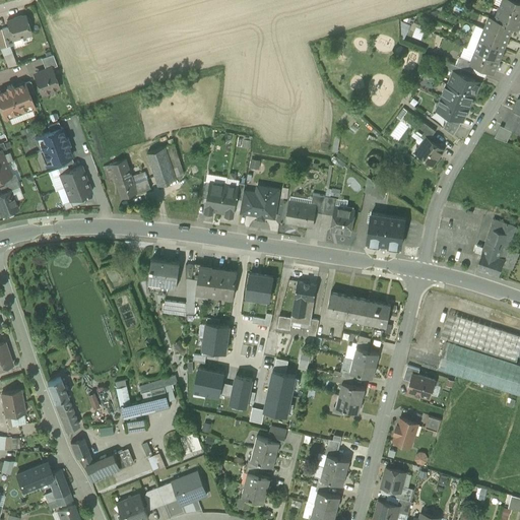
[(519,2),(517,1),(514,0),(502,0),(500,7),(519,15),(519,2)]
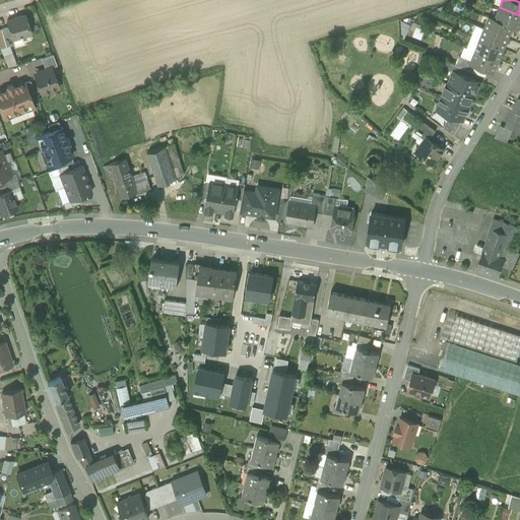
[(519,18),(519,15),(500,7),(495,18),(511,25),(512,25),(517,28),(519,21),(519,18)]
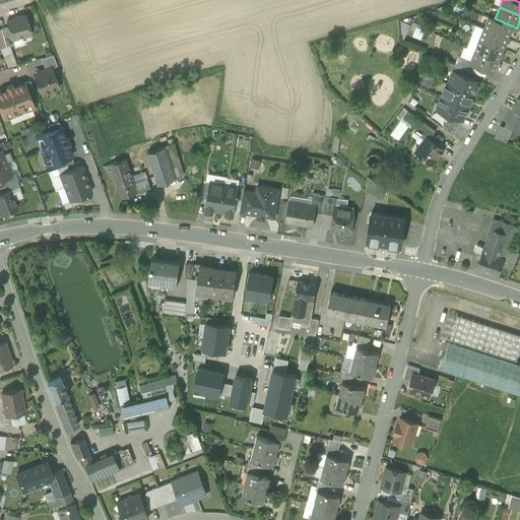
[(25,14),(6,20),(8,26),(12,39),(20,37),(30,34),(27,24),(29,24),(30,21),(29,19),(27,17),(26,18),(25,14)]
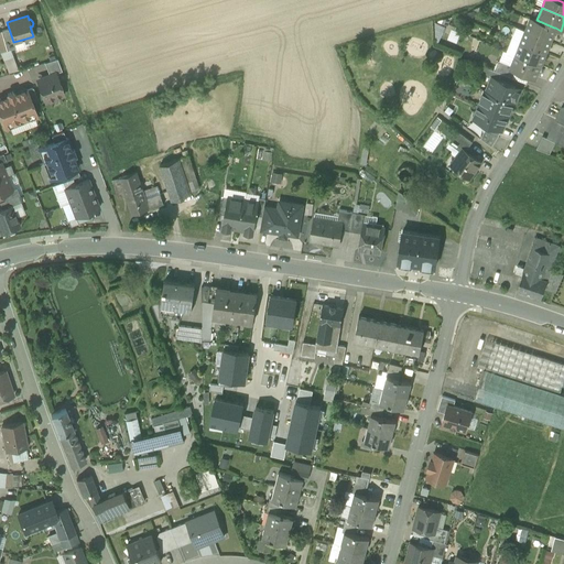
[(554,28),(537,20),(531,18),(525,30),(550,40),(555,28),(554,28)]
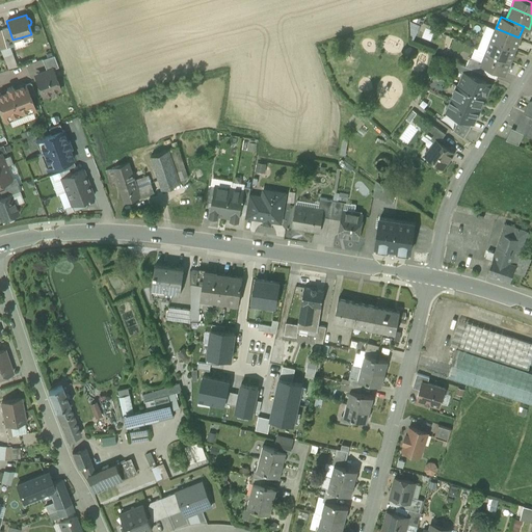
[(8,27),(1,29),(6,47),(8,47),(15,45),(12,40),(8,27)]
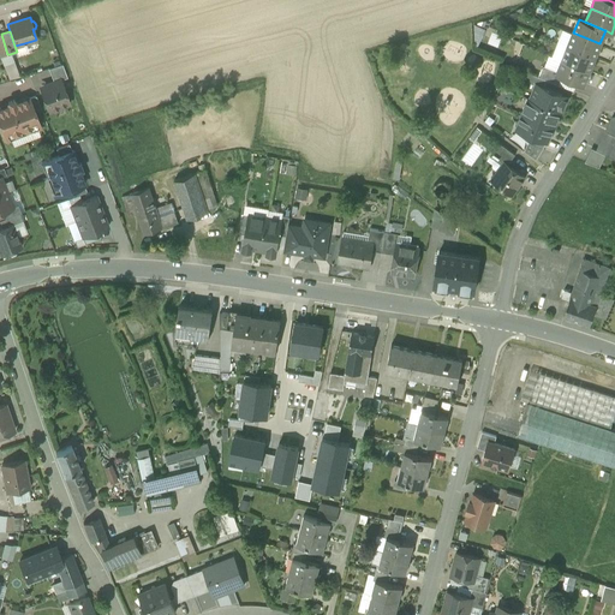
[(13,61),(10,54),(7,54),(1,34),(0,33),(0,55),(4,64),(13,61)]
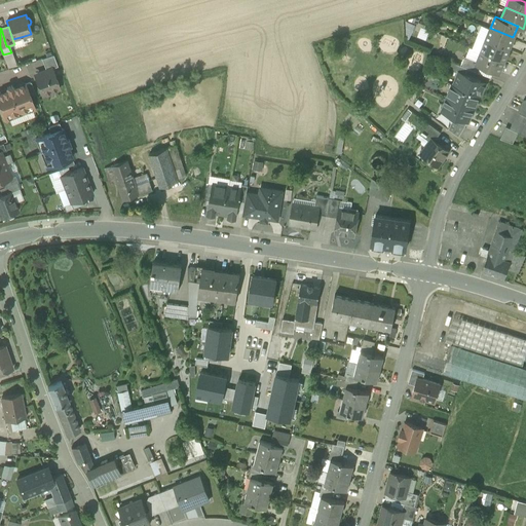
[(513,37),(490,28),(486,39),(508,48),(510,43),(511,43),(513,37)]
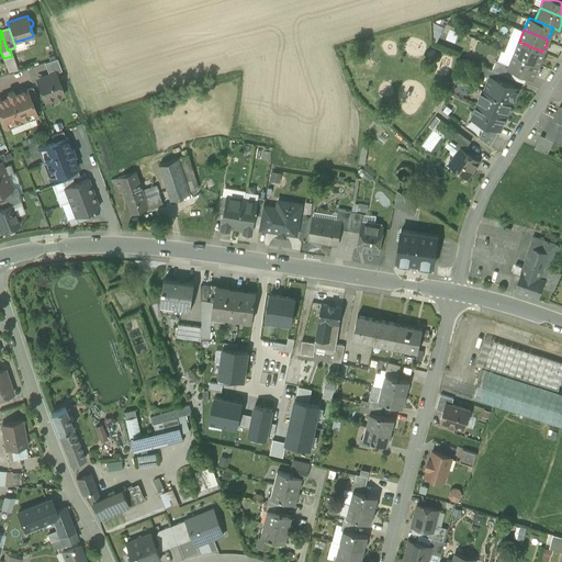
[(13,42),(15,47),(17,49),(24,47),(22,40),(13,42)]
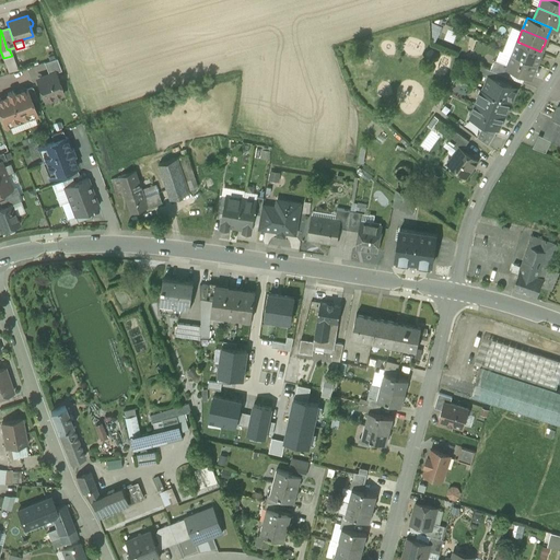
[(540,51),(517,42),(512,54),(536,63),(539,58),(538,57),(540,51)]
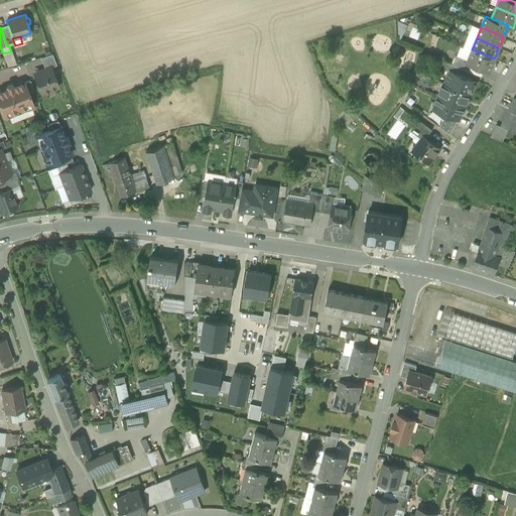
[(494,58),(472,49),(468,59),(467,62),(471,65),(485,70),(490,72),(494,58)]
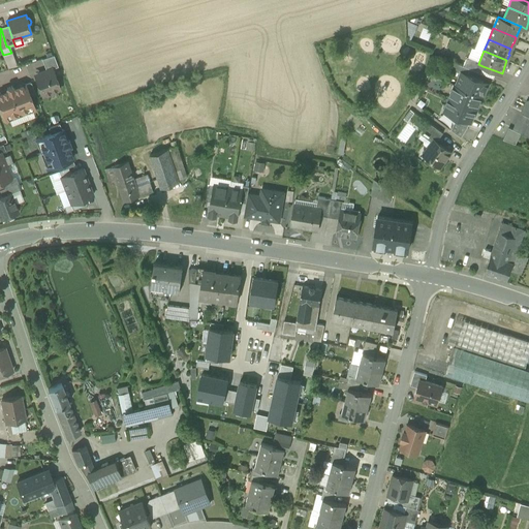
[(14,62),(11,53),(3,55),(7,64),(14,62)]
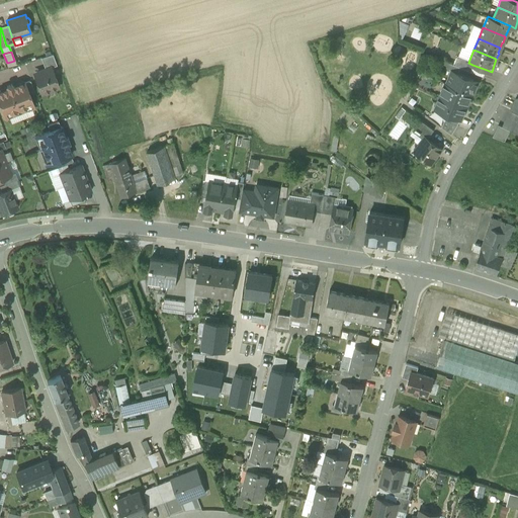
[(53,54),(40,58),(45,69),(51,66),(51,67),(57,65),(53,54)]
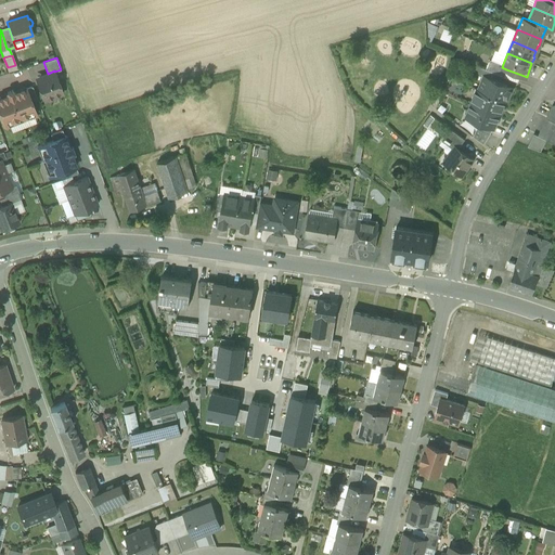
[(503,64),(490,59),(486,68),(493,72),(504,76),(506,69),(502,67),(503,64)]
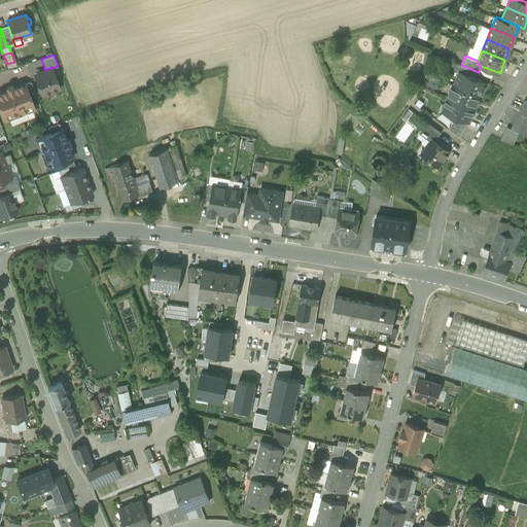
[(461,65),(452,61),(449,68),(459,72),(460,71),(466,73),(468,68),(461,65)]
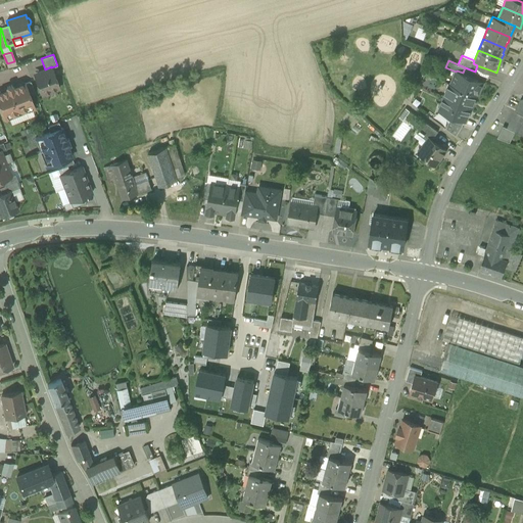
[(477,65),(475,72),(488,77),(491,70),(477,65)]
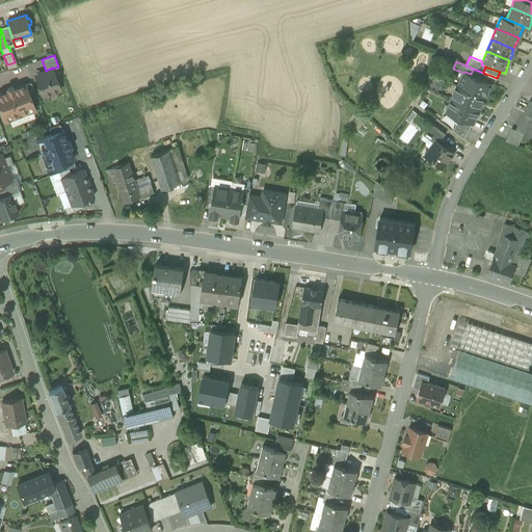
[(46,71),(38,73),(36,79),(43,96),(60,89),(52,69),(52,68),(46,71)]
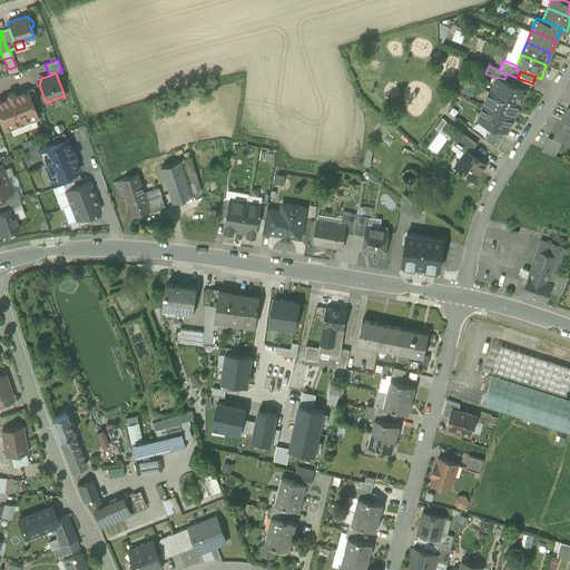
[(504,79),(498,77),(497,78),(492,90),(491,91),(519,102),(520,104),(527,88),(504,79)]
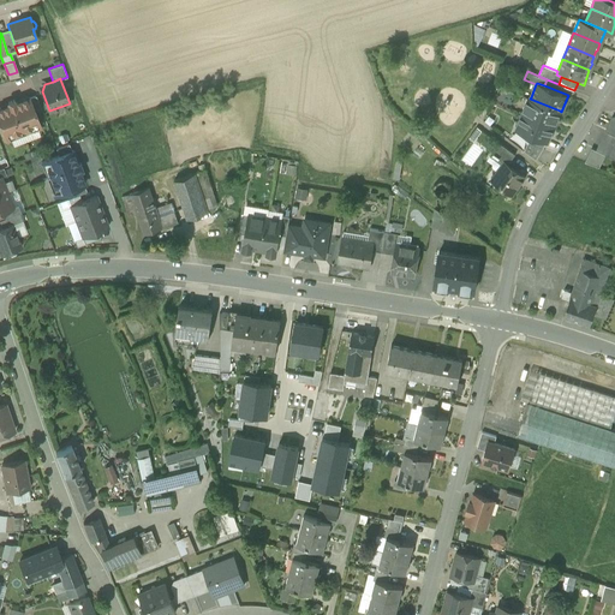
[(36,96),(29,99),(34,112),(41,109),(36,96)]
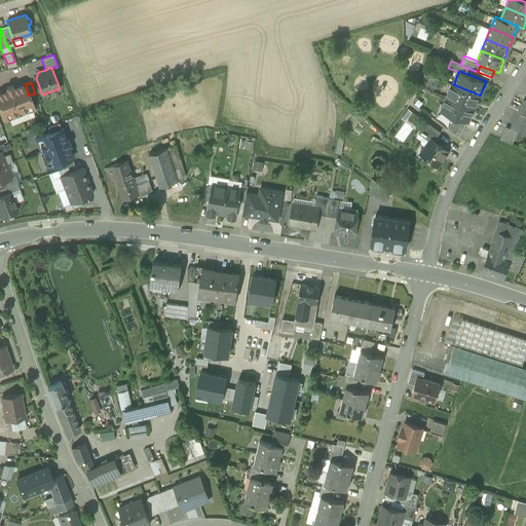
[(11,86),(7,87),(7,88),(6,88),(6,89),(0,91),(0,105),(0,107),(6,120),(35,110),(29,96),(25,84),(25,83),(24,83),(13,87),(12,86),(11,86)]
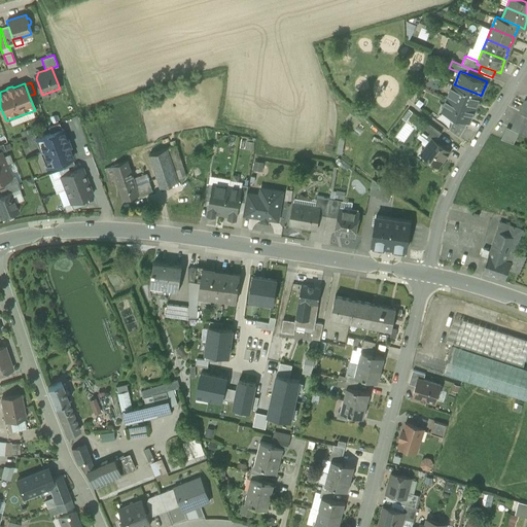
[(480,95),(454,84),(455,83),(453,83),(448,97),(475,108),(480,95)]
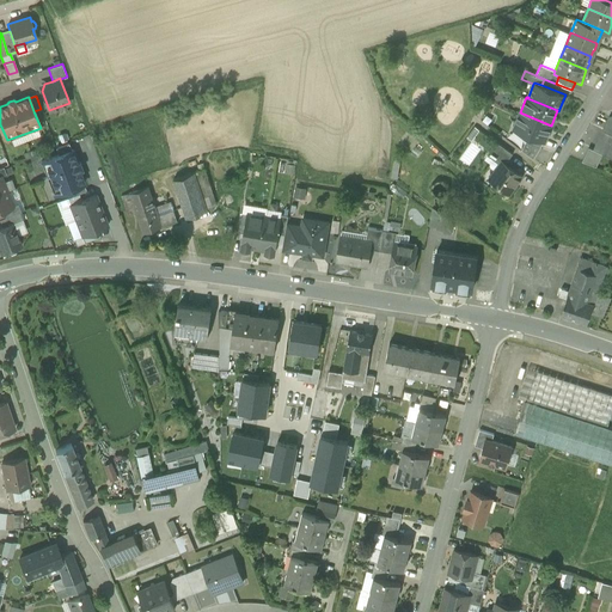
[(551,126),(520,112),(514,128),(522,132),(525,138),(532,135),(544,140),(544,141),(551,126)]
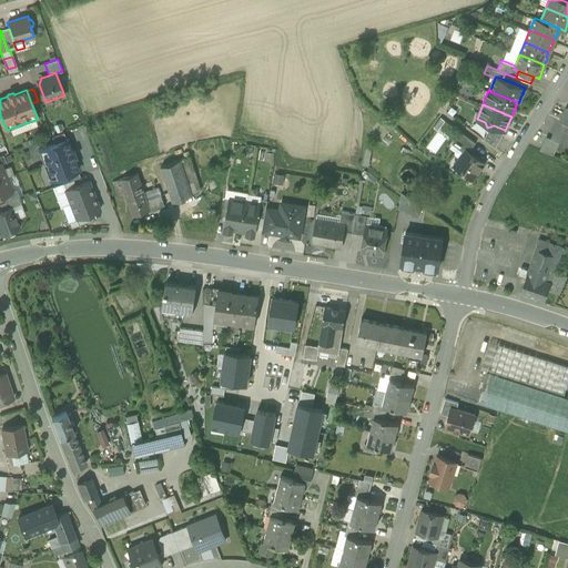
[(567,124),(565,123),(559,121),(556,127),(567,132),(567,124)]
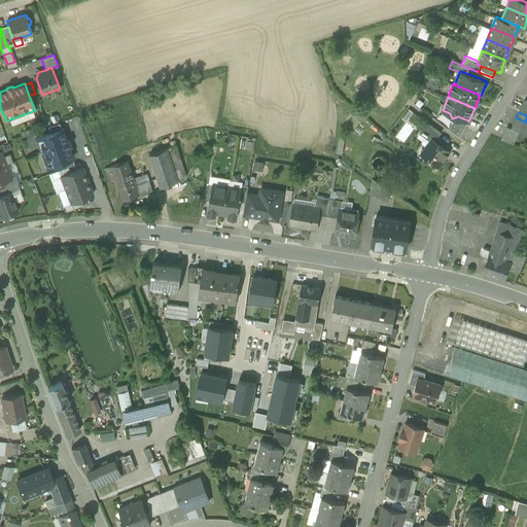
[(468,120),(458,116),(452,118),(451,118),(452,120),(465,127),(468,120)]
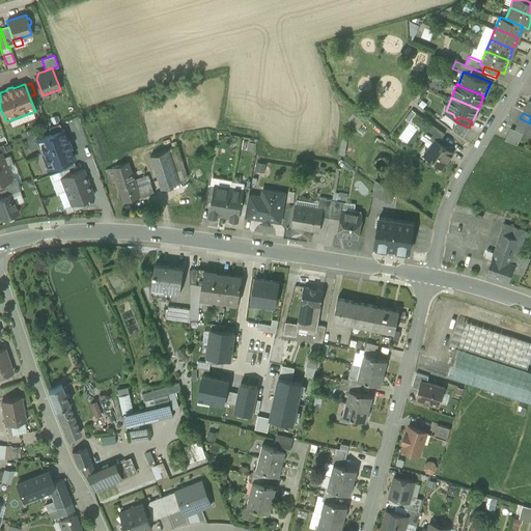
[(530,123),(520,118),(518,123),(528,130),(530,123)]
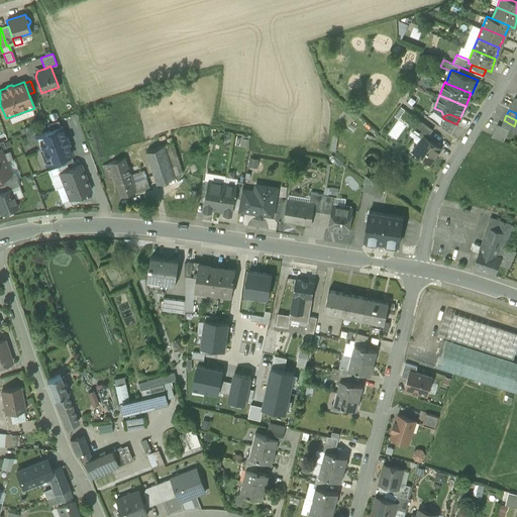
[(456,124),(443,118),(443,119),(440,126),(450,133),(456,124)]
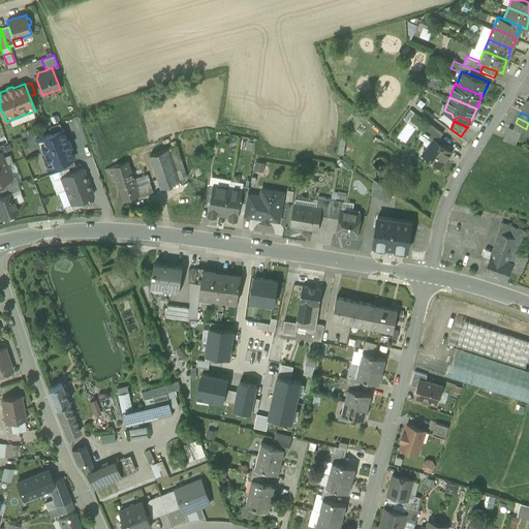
[(59,123),(48,127),(51,133),(61,129),(59,123)]
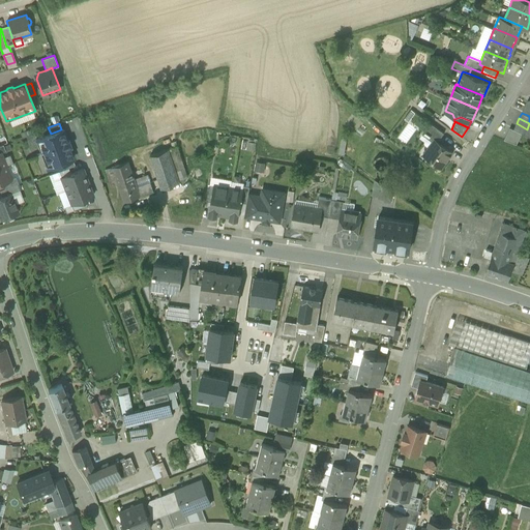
[(444,133),(431,123),(422,135),(433,142),(435,139),(438,141),(444,133)]
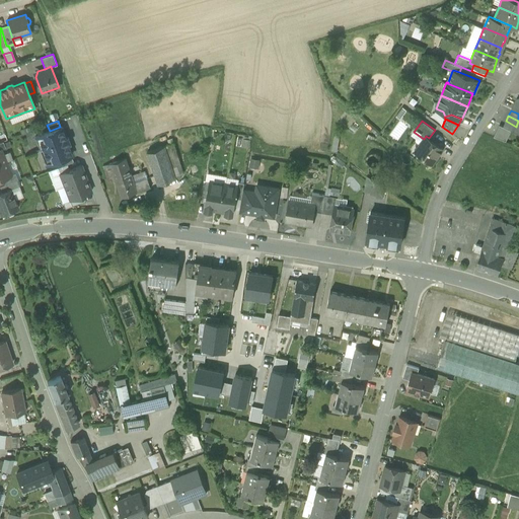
[(516,127),(506,121),(503,127),(514,132),(516,127)]
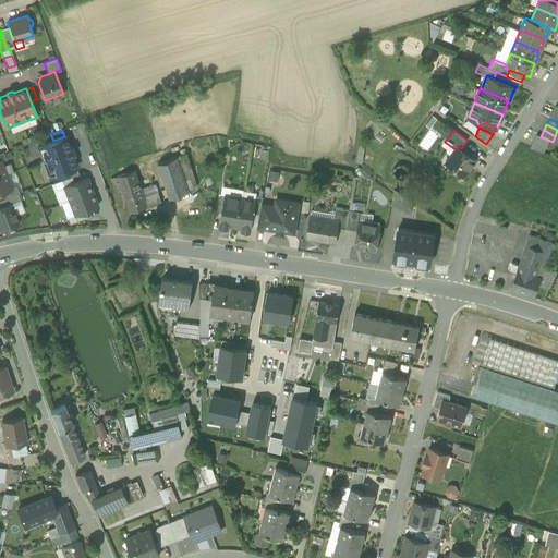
[(53,141),(37,146),(49,177),(63,171),(76,167),(77,166),(73,155),(74,154),(71,147),(70,147),(67,136),(64,136),(53,141)]
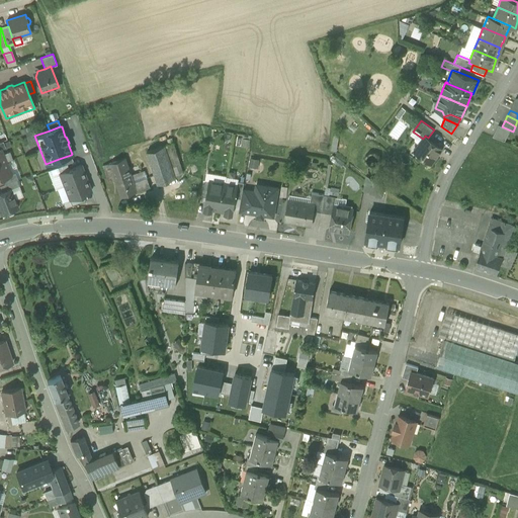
[(428,138),(425,136),(423,139),(414,151),(415,153),(416,155),(418,157),(421,157),(431,164),(442,148),(428,138)]
